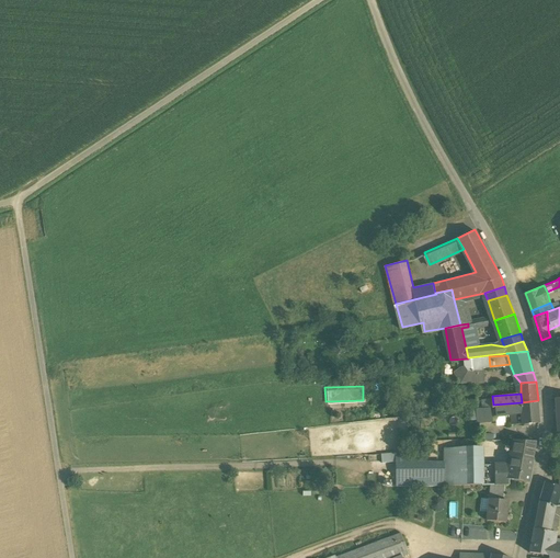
[(538,400),(522,402),(522,409),(522,412),(523,422),(539,421),(538,400)]
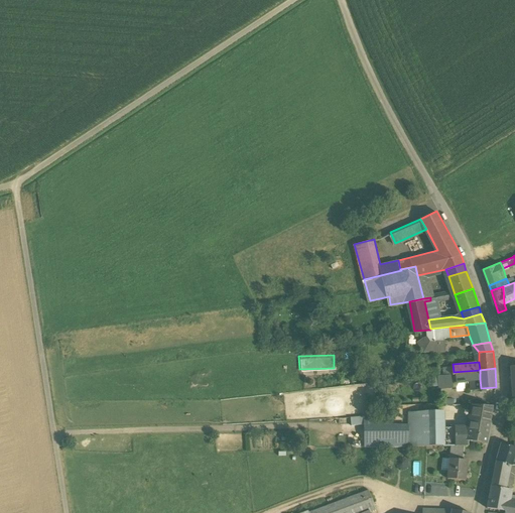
[(480,370),(454,372),(455,380),(471,378),(480,376),(480,370)]
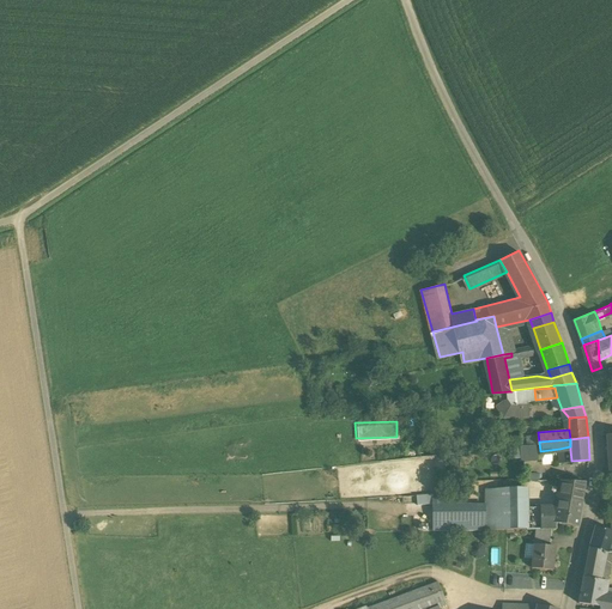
[(540,451),(539,442),(521,444),(522,458),(540,458),(540,451)]
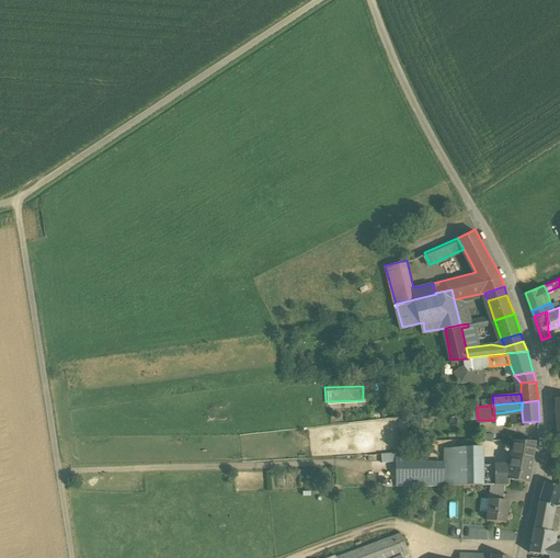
[(536,440),(515,439),(514,445),(535,450),(536,440)]
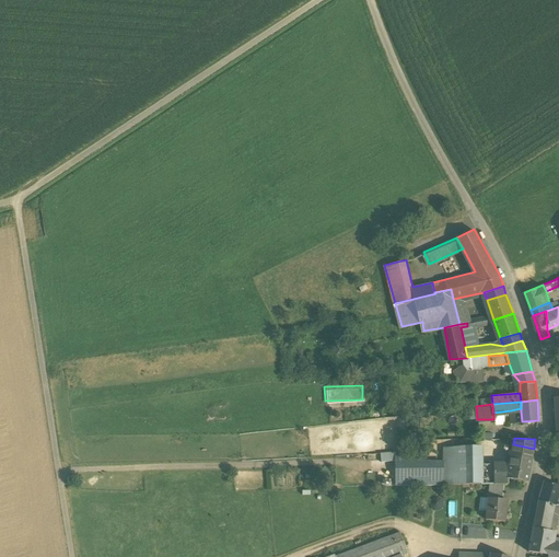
[(464,444),(444,445),(444,459),(444,483),(465,482),(464,444)]
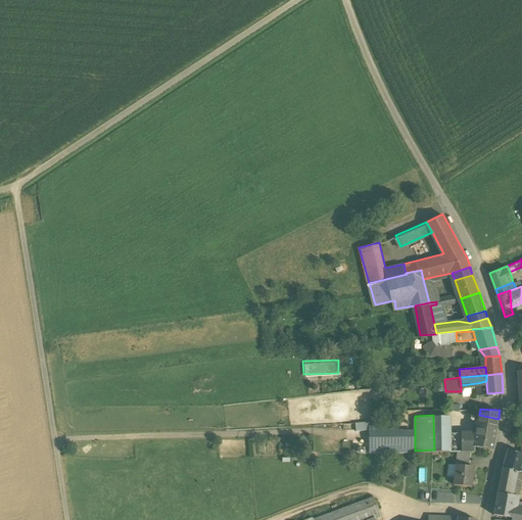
[(449,431),(449,415),(433,415),(434,450),(449,450),(449,451),(457,451),(457,440),(457,431),(449,431)]
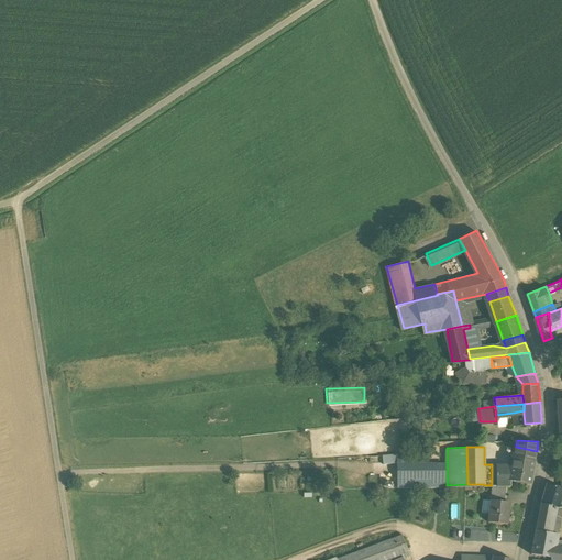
[(537,451),(516,447),(515,456),(535,460),(537,451)]
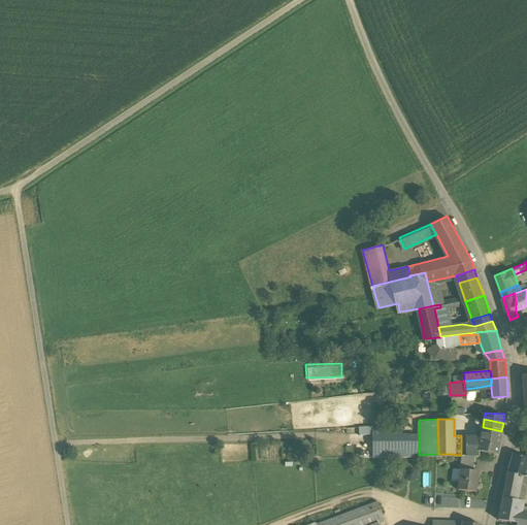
[(395,422),(373,424),(373,456),(419,455),(419,432),(395,422)]
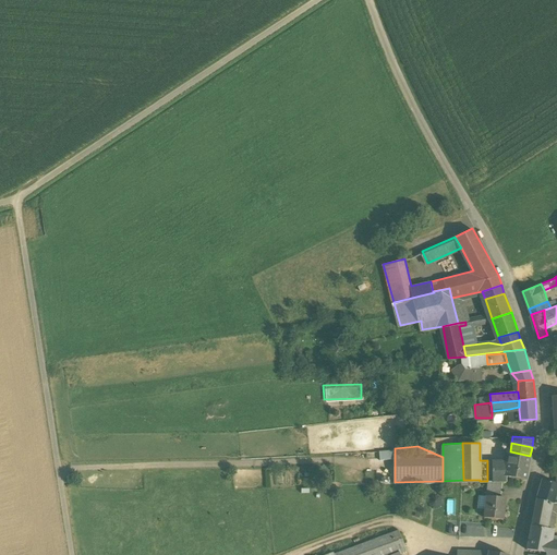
[(377,448),(377,457),(390,456),(389,447),(377,448)]
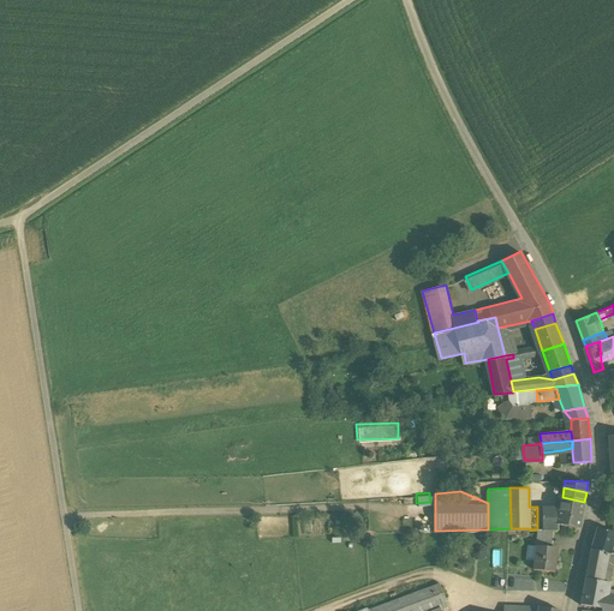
[(584,502),(562,497),(560,507),(559,517),(558,522),(560,522),(579,526),(584,502)]
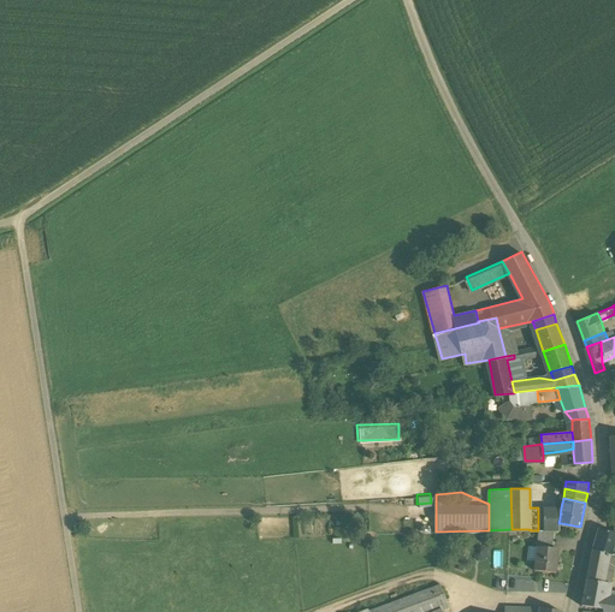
[(557,506),(538,507),(538,518),(560,518),(561,507),(557,506)]
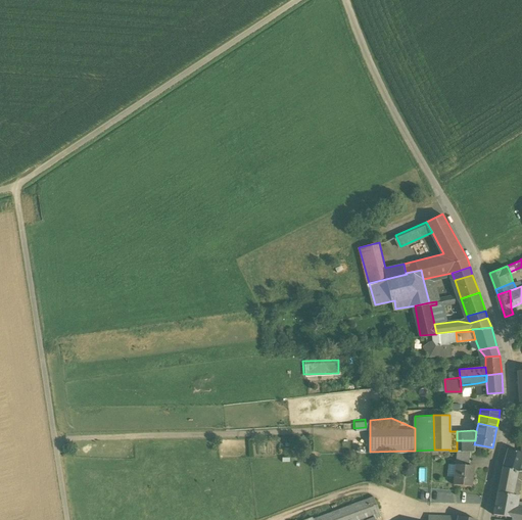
[(475,440),(457,440),(457,451),(458,451),(471,450),(475,450),(476,444),(474,444),(475,440)]
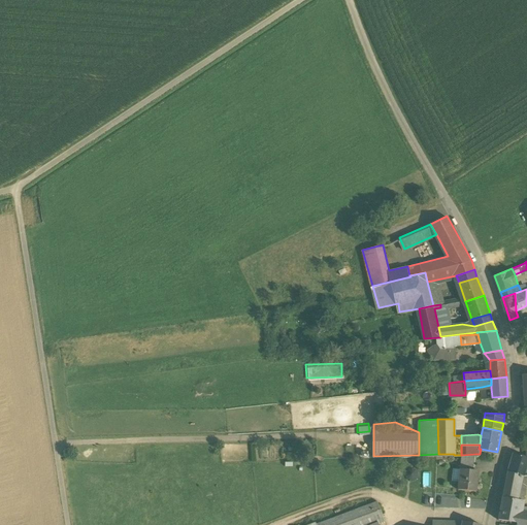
[(526,456),(514,453),(507,470),(522,474),(524,470),(526,461),(526,456)]
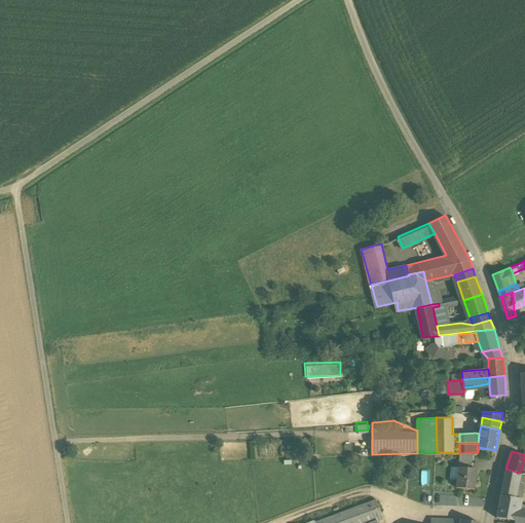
[(474,452),(460,453),(459,465),(473,468),(474,452)]
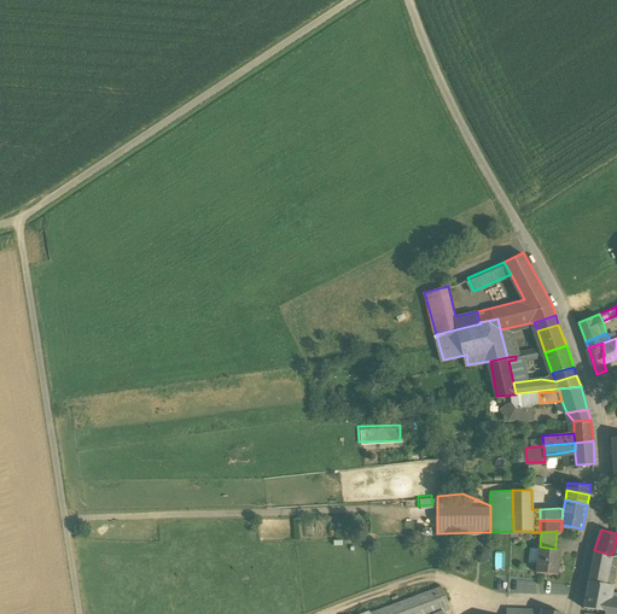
[(556,549),(540,547),(537,571),(558,573),(560,549),(556,549)]
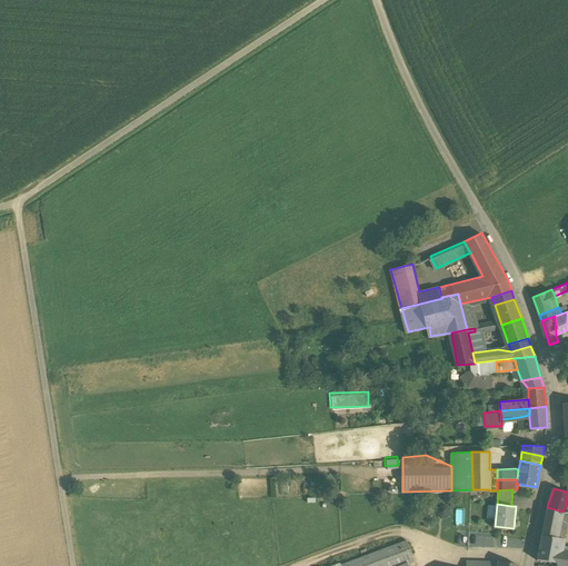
[(562,512),(547,507),(544,526),(558,529),(561,516),(562,512)]
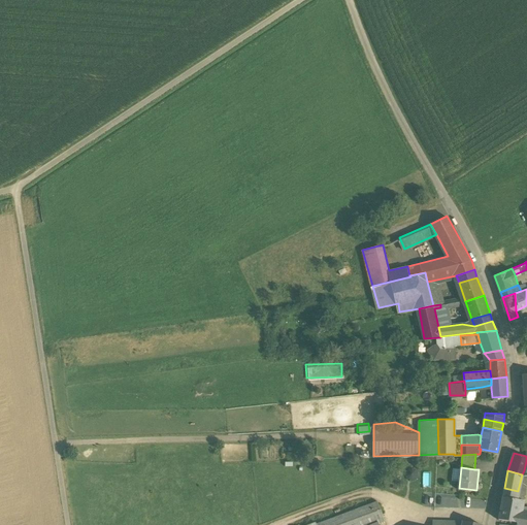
[(518,491),(504,488),(503,496),(517,498),(518,491)]
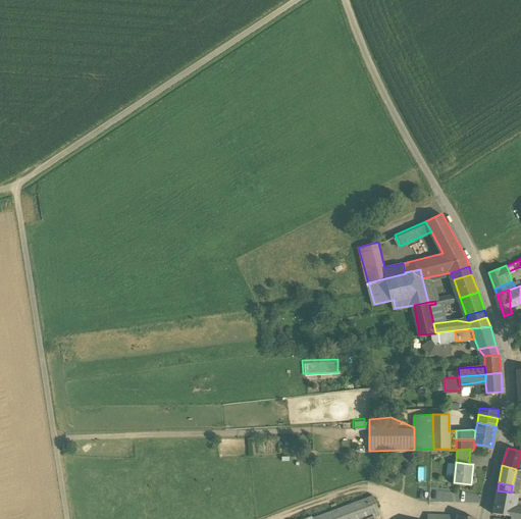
[(511,492),(498,490),(493,513),(511,516),(513,516),(515,503),(516,494),(511,492)]
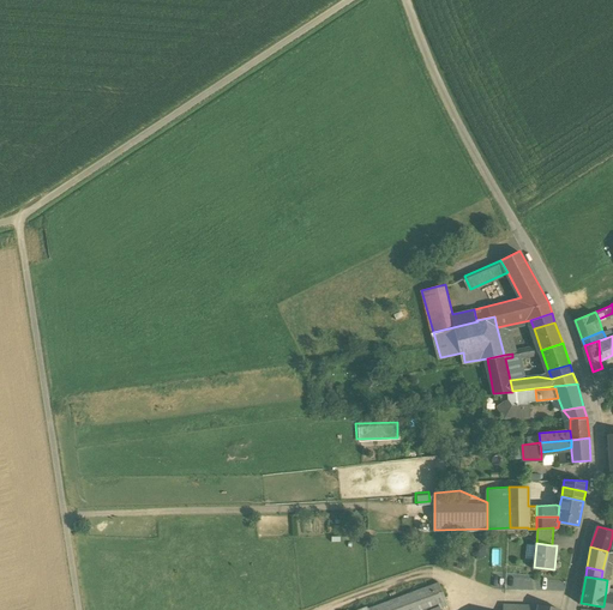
[(367,604),(353,609),(442,609),(440,607),(448,604),(439,580),(368,607),(367,604)]
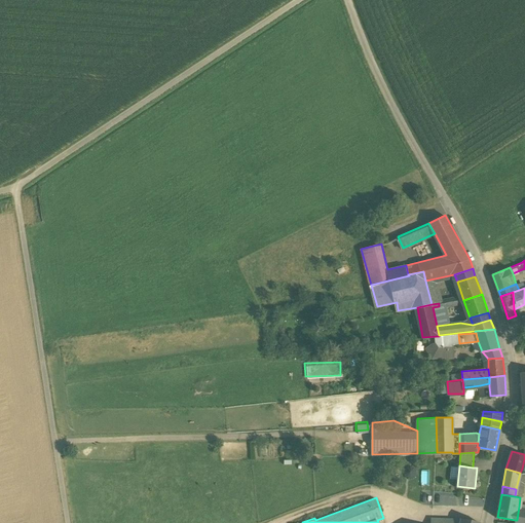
[(524,508),(519,507),(517,520),(515,520),(514,522),(524,522),(524,508)]
